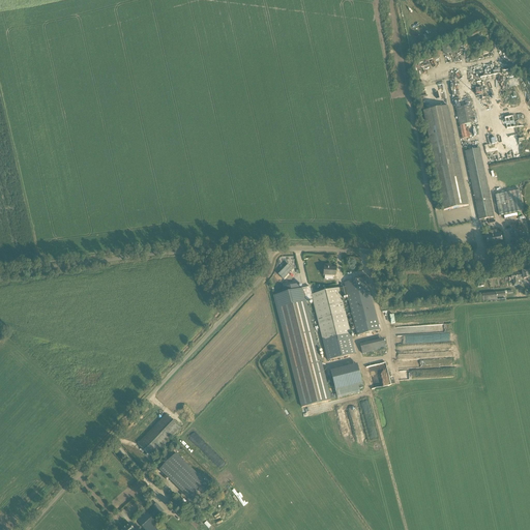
[(452,49),(452,48),(452,47),(452,46),(451,46),(451,45),(450,45),(450,43),(449,43),(448,43),(447,43),(446,43),(445,43),(444,43),(444,45),(443,45),(443,46),(442,46),(442,47),(442,48),(442,49),(442,50),(442,51),(442,52),(443,52),(443,53),(444,53),(444,54),(445,54),(446,54),(447,54),(448,54),(449,54),(450,54),(450,53),(451,53),(451,52),(452,52),(452,51),(452,50),(452,49)]
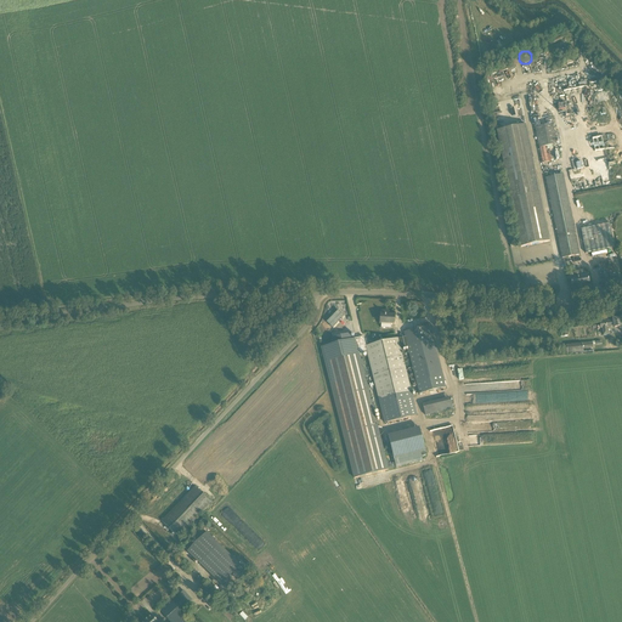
[(535,128),(539,148),(557,145),(553,124),(535,128)]
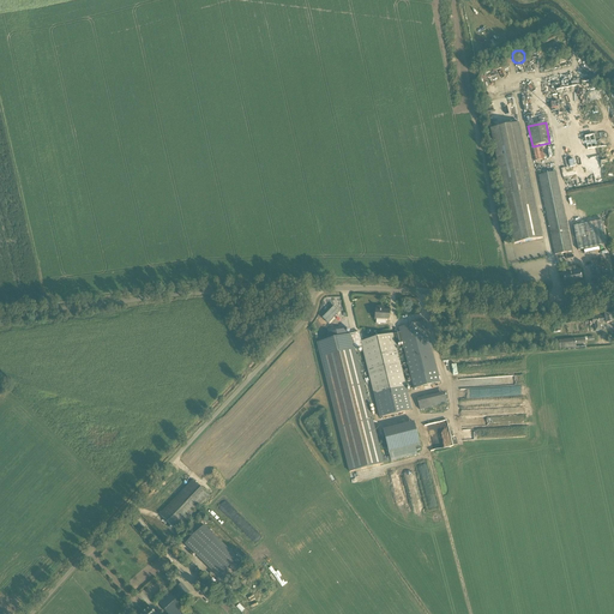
[(491,130),(499,173),(513,245),(542,239),(519,124),(491,130)]
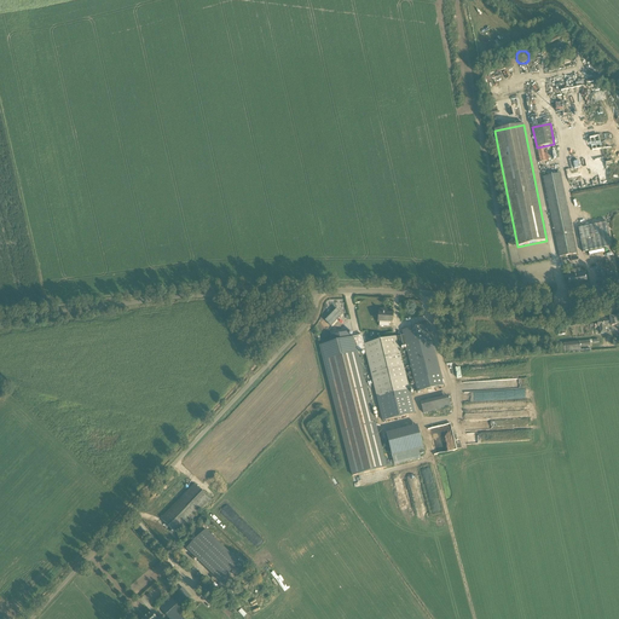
[(588,138),(591,151),(602,149),(600,136),(588,138)]
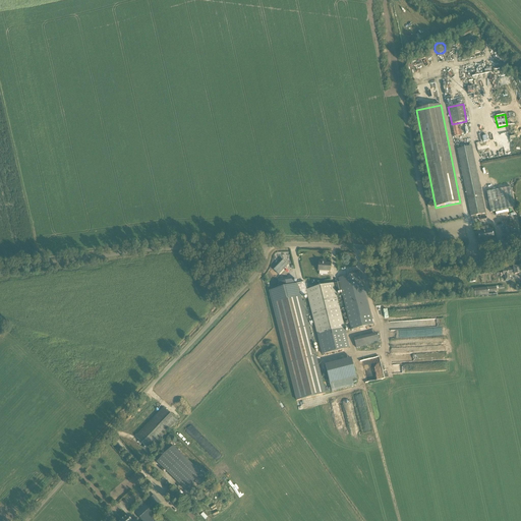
[(503,143),(510,141),(507,132),(500,134),(503,143)]
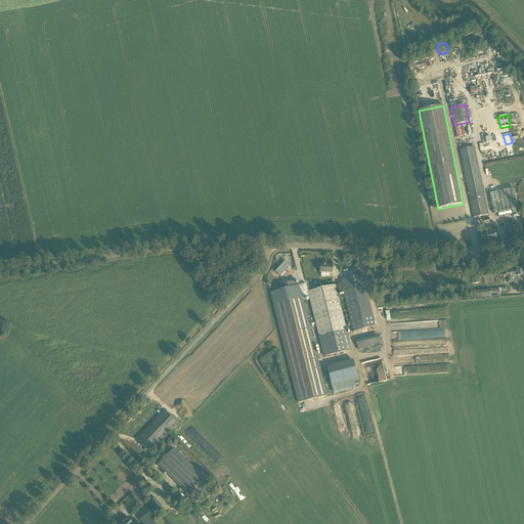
[(488,215),(474,146),(460,149),(474,218),(488,215)]
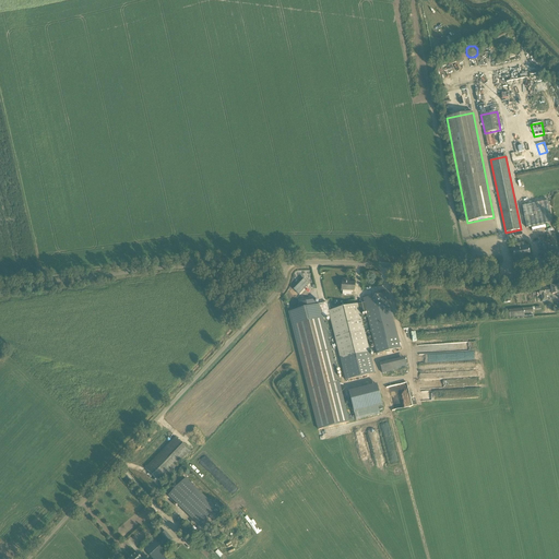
[(526,228),(552,223),(548,201),(522,206),(526,228)]
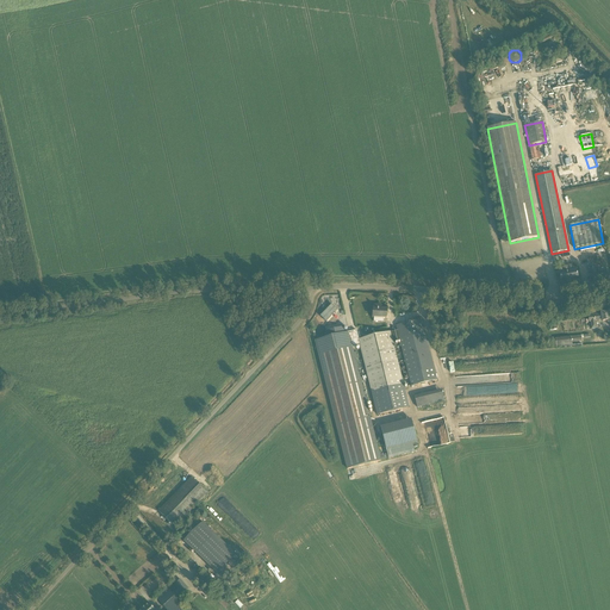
[(570,280),(570,282),(578,280),(576,268),(572,269),(572,266),(558,268),(561,284),(562,284),(561,282),(570,280)]
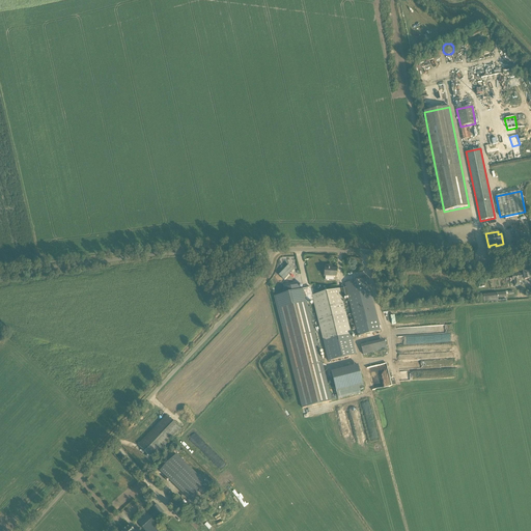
[(288,264),(280,274),(285,279),(294,270),(288,264)]
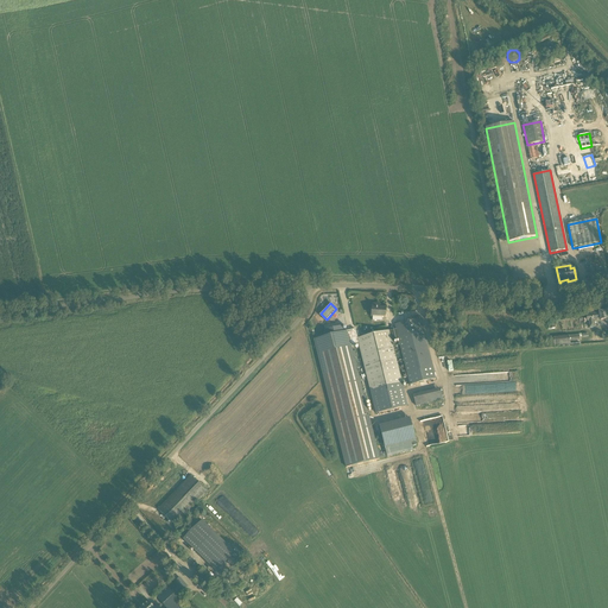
[(385,317),(386,309),(379,309),(380,305),(372,304),(372,316),(385,317)]
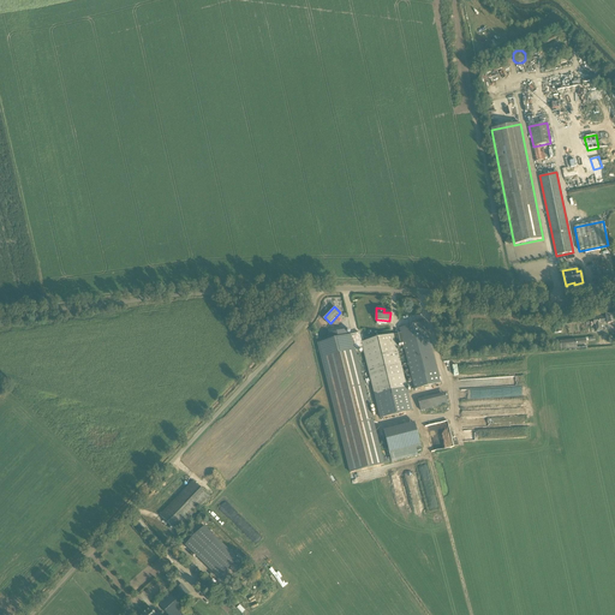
[(614,323),(613,315),(605,316),(605,317),(592,320),(593,326),(596,324),(597,332),(602,332),(601,324),(607,323),(607,324),(614,323)]
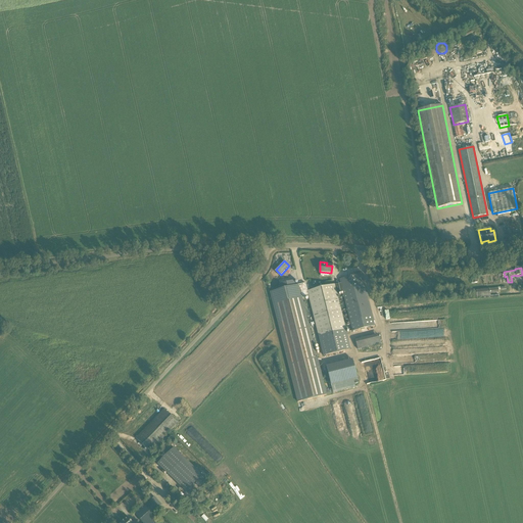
[(301,298),(308,296),(320,343),(347,337),(337,294),(343,292),(352,331),(375,326),(362,274),(361,274),(360,272),(355,273),(357,276),(339,280),(340,283),(335,285),(335,284),(306,291),(304,283),(294,286),(293,281),(278,284),(280,289),(270,292),(297,401),(325,395),(303,307),(305,307),(304,302),(302,302),(301,298)]
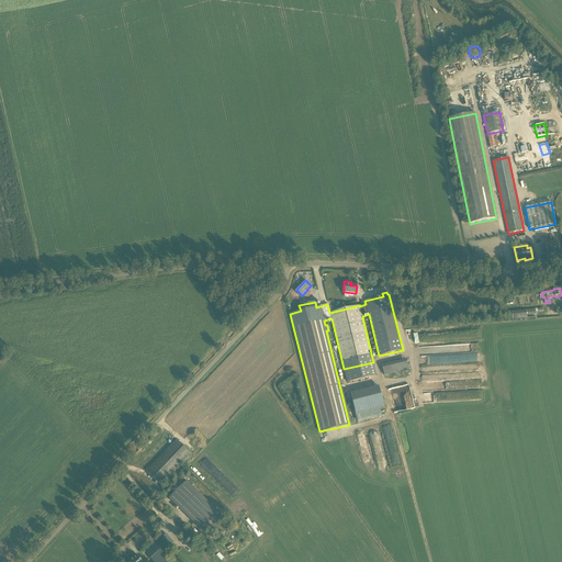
[(536,314),(536,308),(512,312),(513,319),(519,318),(520,321),(537,318),(537,317),(527,318),(527,315),(536,314)]
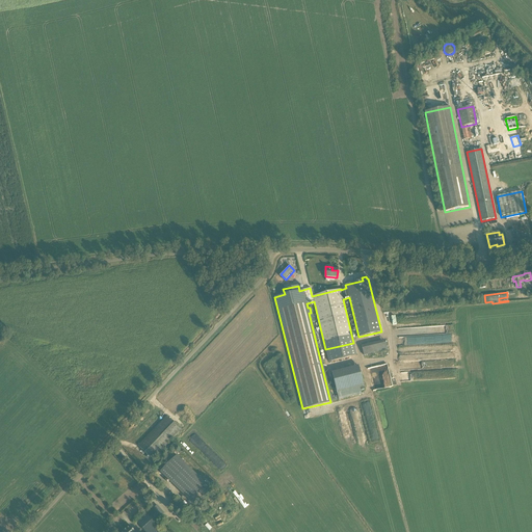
[(367,356),(366,355),(388,350),(386,340),(362,346),(364,357),(367,356)]
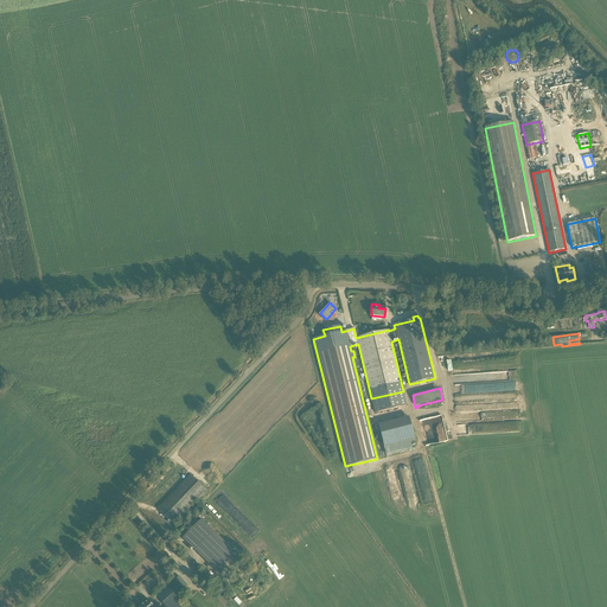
[(410,417),(379,425),(384,447),(415,441),(410,417)]
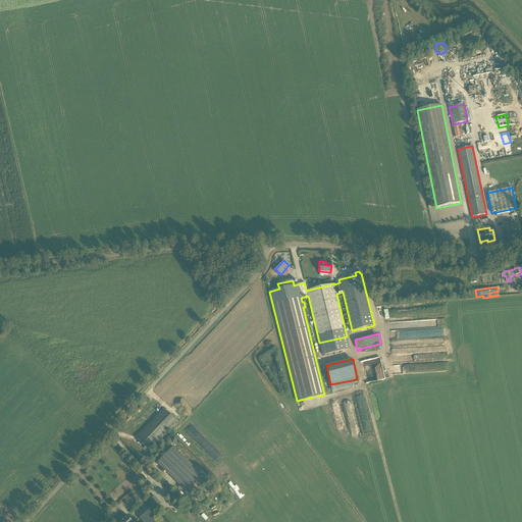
[(177,422),(164,408),(136,437),(150,451),(177,422)]
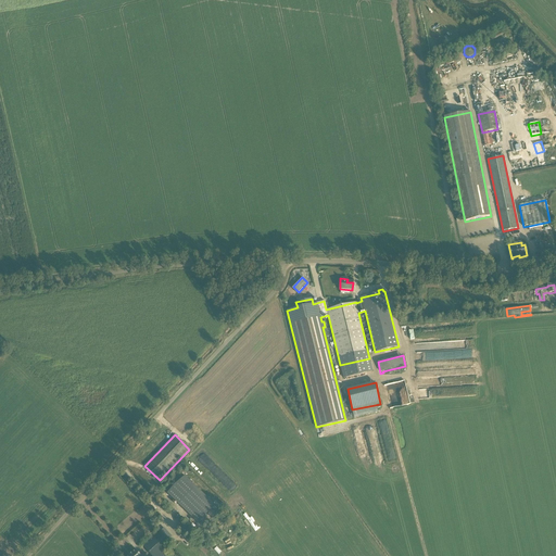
[(215,505),(213,507),(182,479),(185,477),(185,476),(168,493),(199,522),(215,505)]
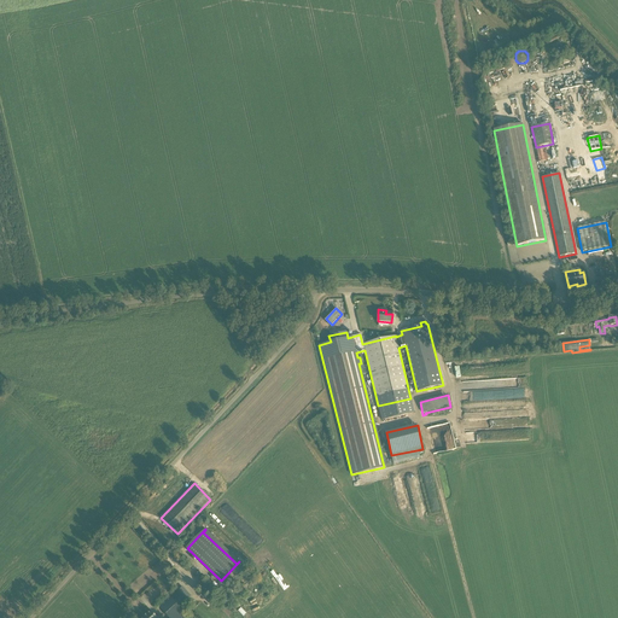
[(207,593),(211,588),(203,581),(198,587),(207,593)]
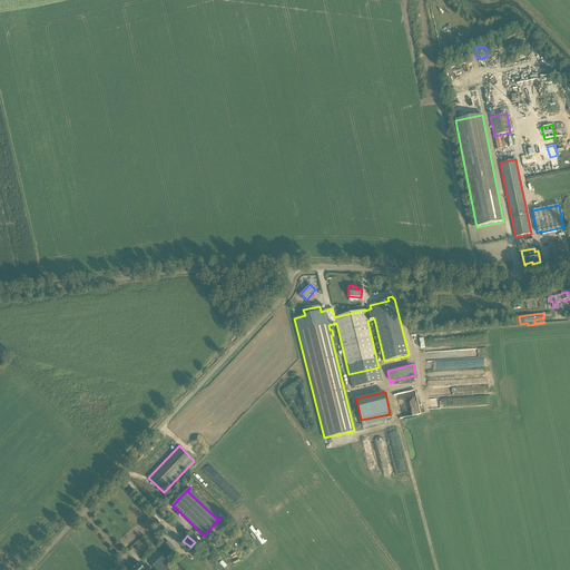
[(172,553),(164,546),(147,560),(155,568),(172,553)]
